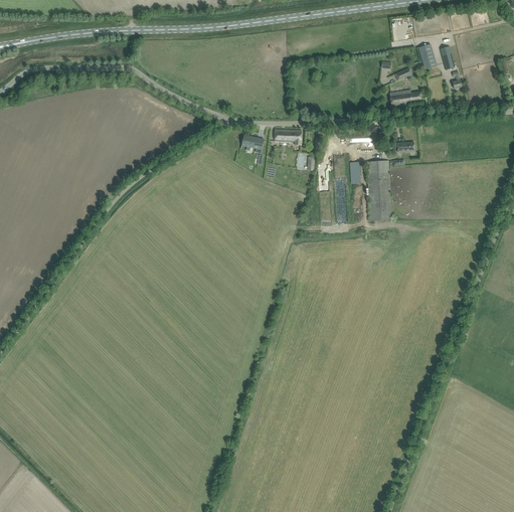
[(417,45),(424,67),(436,63),(430,42),(417,45)]
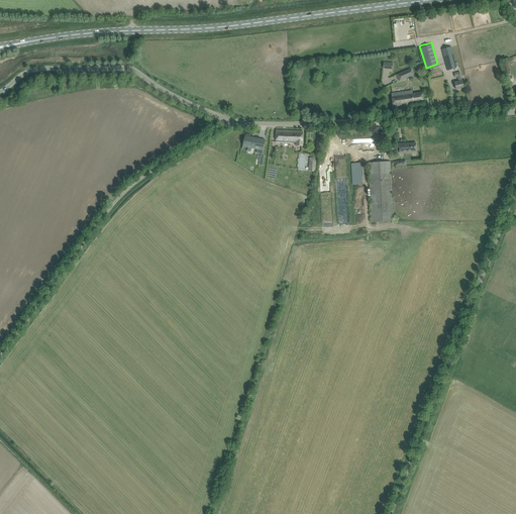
[(441,46),(446,68),(455,65),(455,63),(454,60),(450,44),(441,46)]
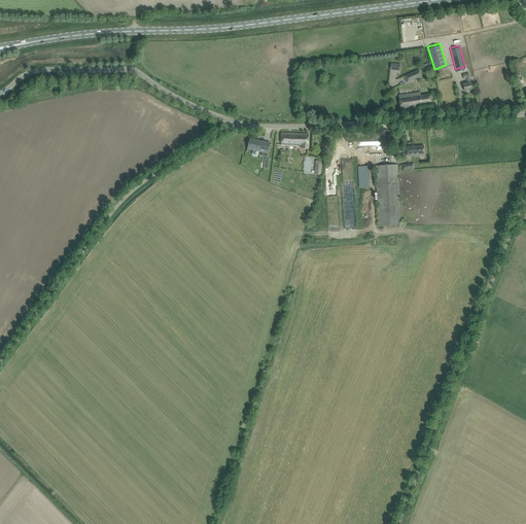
[(404,73),(407,80),(421,74),(418,67),(404,73)]
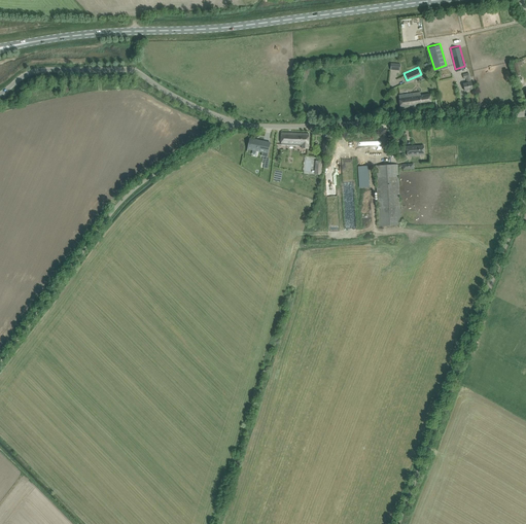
[(462,81),(463,83),(464,89),(471,86),(470,79),(468,70),(462,71),(463,76),(465,75),(466,80),(462,81)]
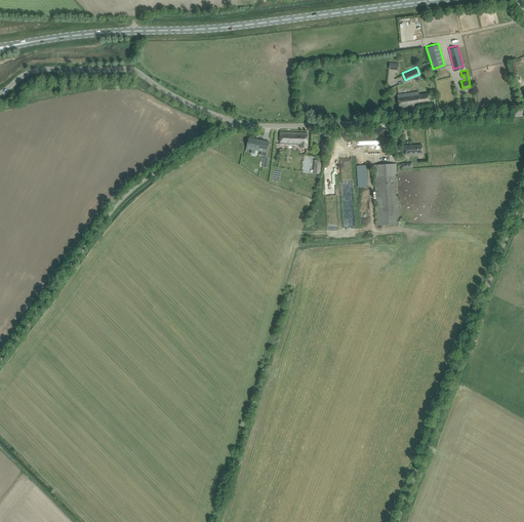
[(397,95),(398,101),(398,106),(429,101),(428,90),(418,92),(417,88),(403,91),(397,91),(397,95)]
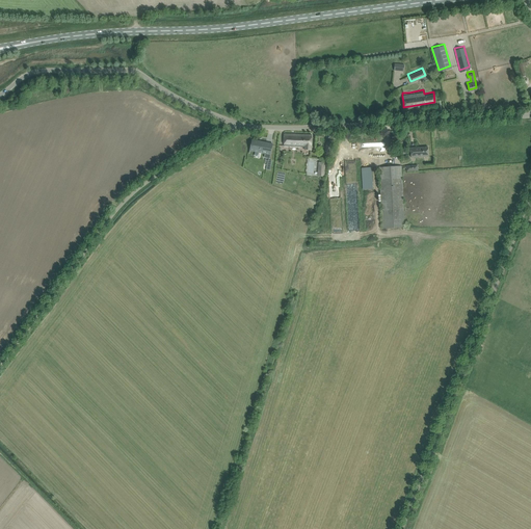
[(284,131),(283,136),(283,143),(303,144),(303,147),(311,148),(311,137),(311,132),(284,131)]
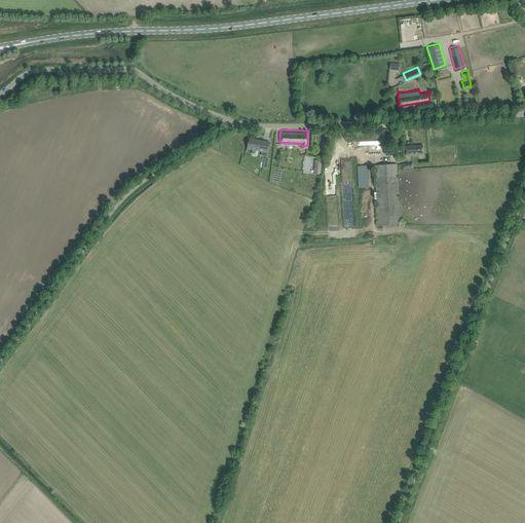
[(321,143),(322,143),(321,146),(321,147),(321,148),(325,149),(330,137),(323,135),(321,143)]
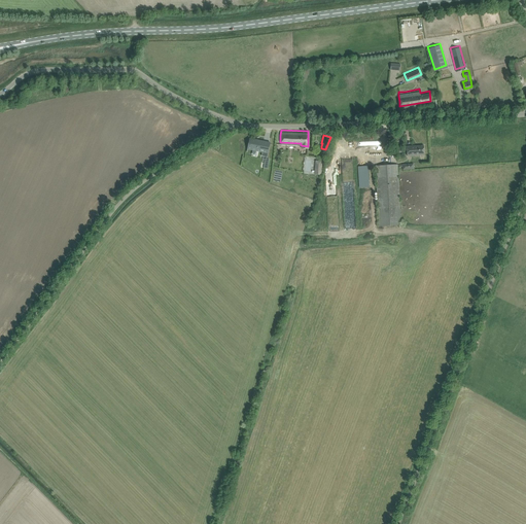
[(247,146),(251,147),(257,148),(261,149),(260,152),(266,153),(267,150),(269,140),(249,136),(247,146)]
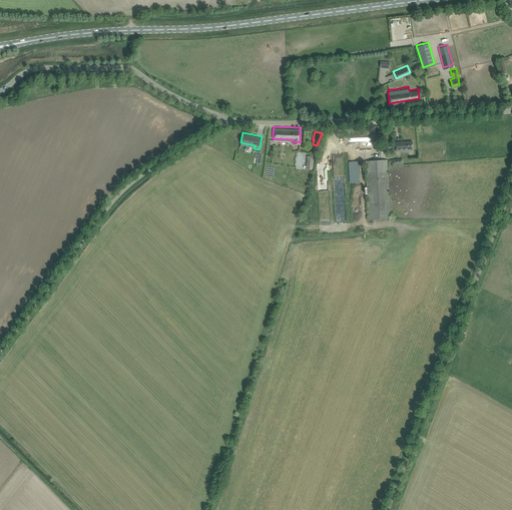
[(412,139),(395,139),(396,148),(412,148),(412,139)]
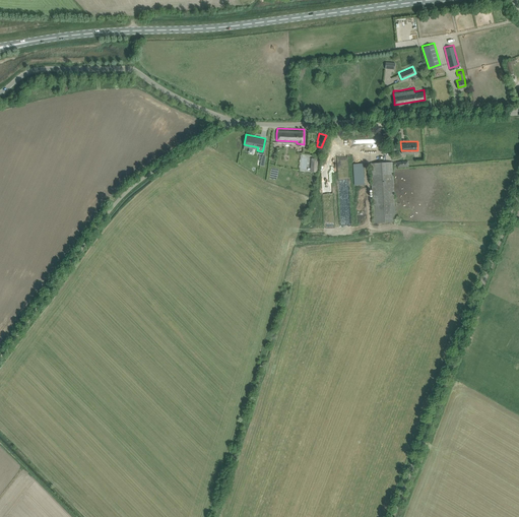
[(370,160),(372,202),(373,220),(395,219),(394,201),(391,159),(370,160)]
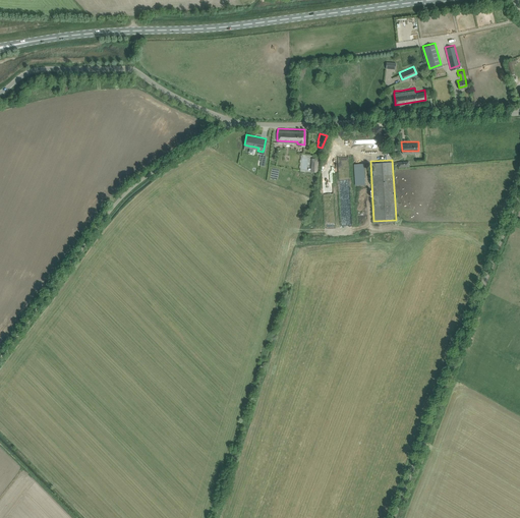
[(364,182),(363,161),(353,161),(354,182),(364,182)]
